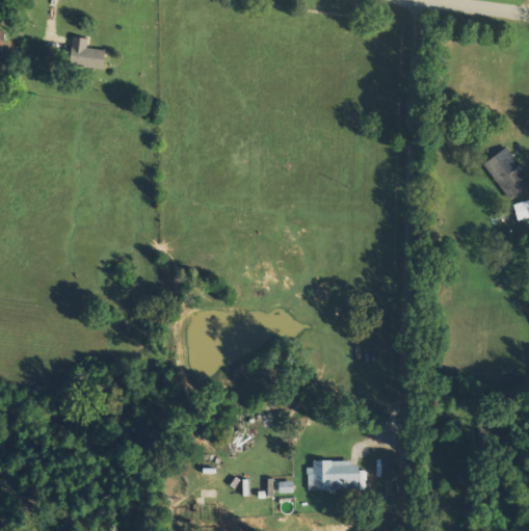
[(103,69),(105,49),(88,48),(88,38),(72,36),(70,65),(103,69)]
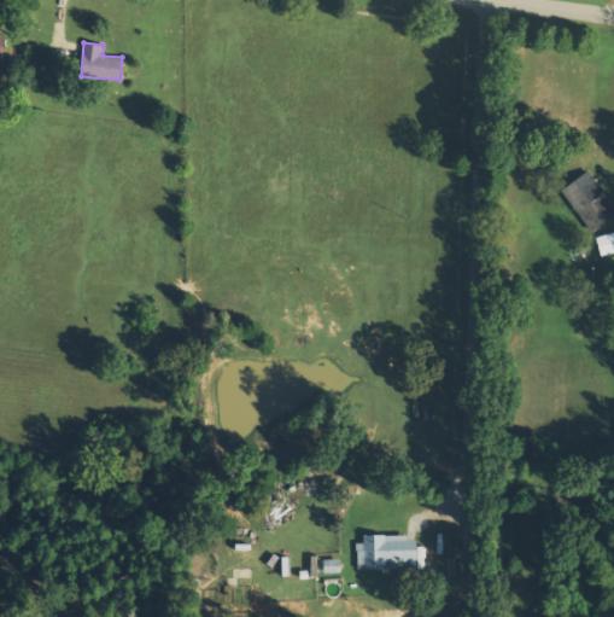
[(613,205),(591,169),(563,187),(590,231),(613,215),(613,205)]
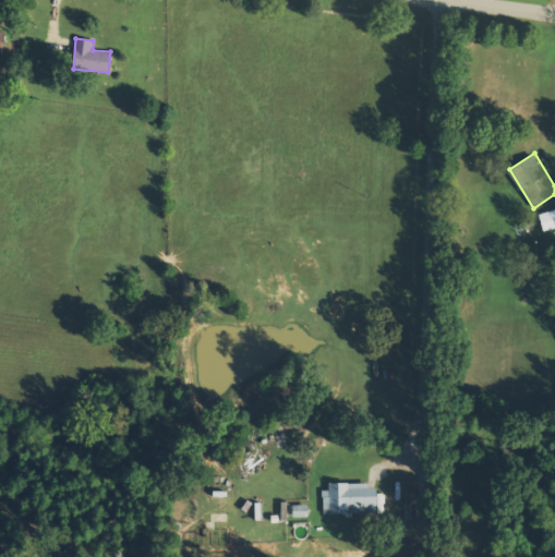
[(543,230),(554,227),(554,209),(539,214),(543,230)]
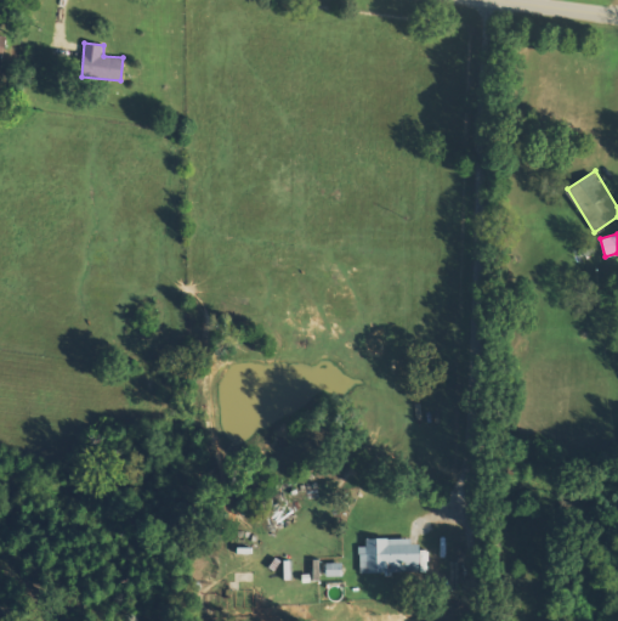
[(419,538),(362,540),(363,572),(420,571),(419,538)]
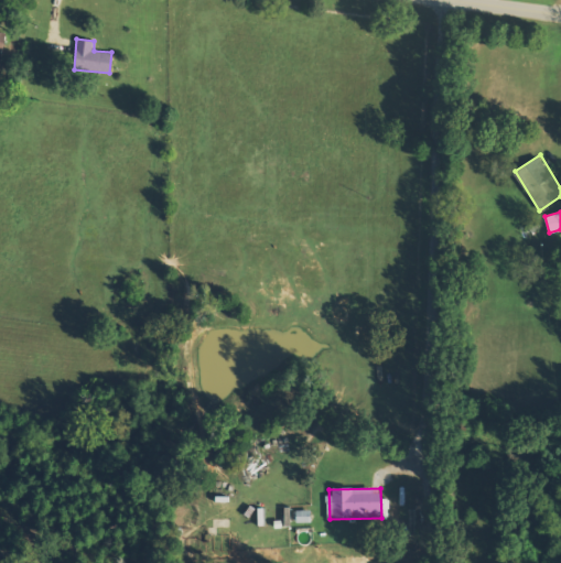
[(284,524),(294,524),(295,508),(284,507),(284,524)]
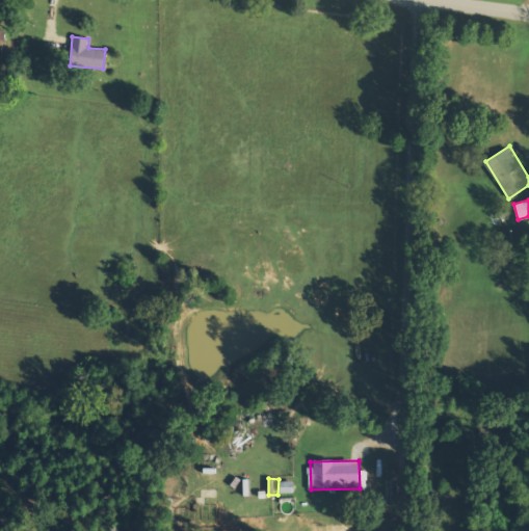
[(294,480),(280,481),(280,493),(294,493),(294,480)]
